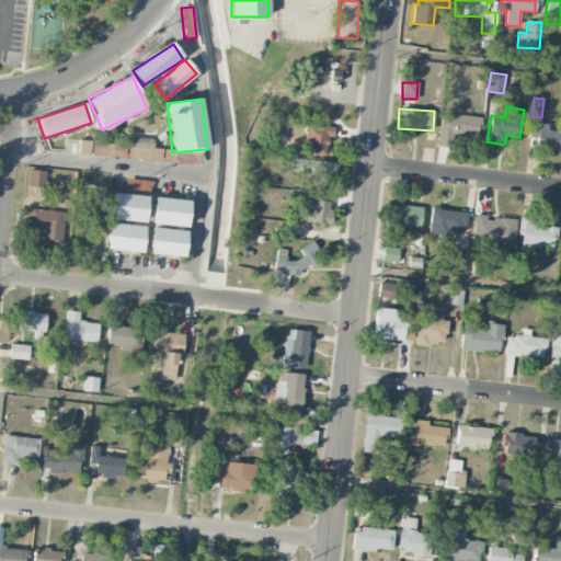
[(439,114),(437,147),(453,147),(453,139),(478,140),(480,117),(439,114)]
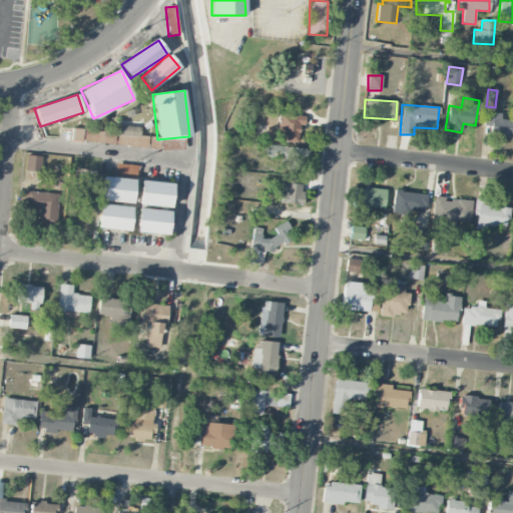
[(501,113),(485,112),(484,127),(489,127),(489,136),(512,137),(512,118),(501,118),(501,113)]
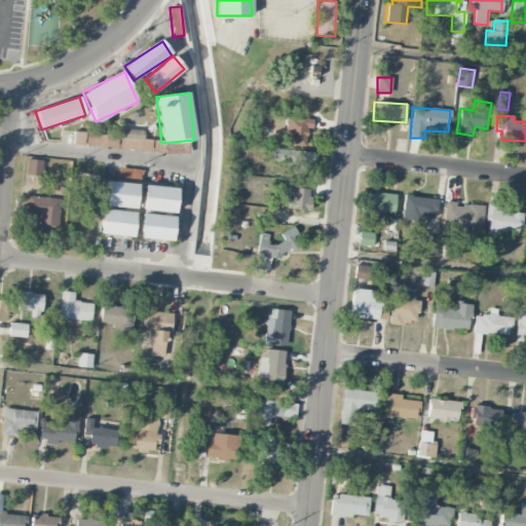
[(305,146),(306,128),(312,128),(312,118),(286,117),(285,135),(289,135),(289,145),(305,146)]
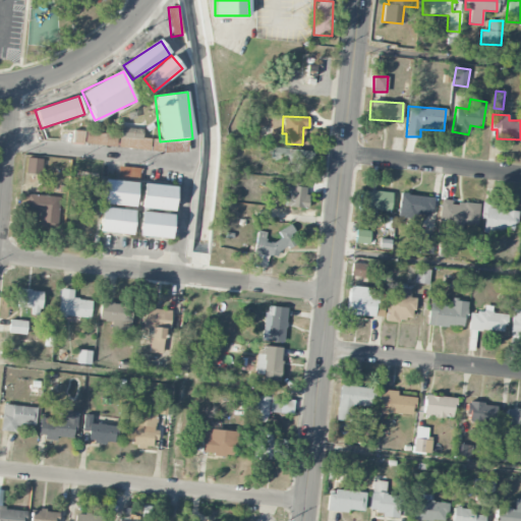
[(119,147),(186,154),(187,142),(141,137),(142,129),(121,127),(119,147)]
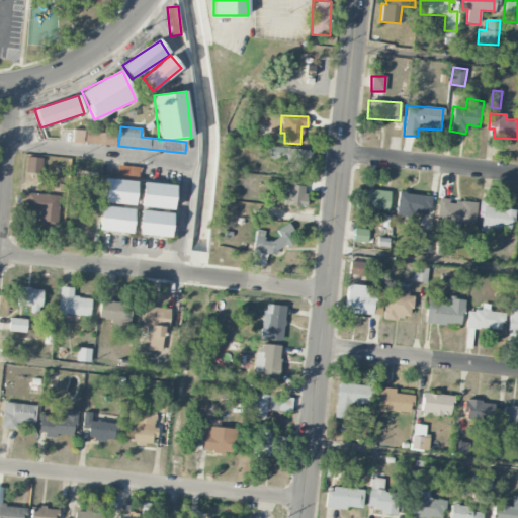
[(73,131),(73,144),(117,145),(117,132),(73,131)]
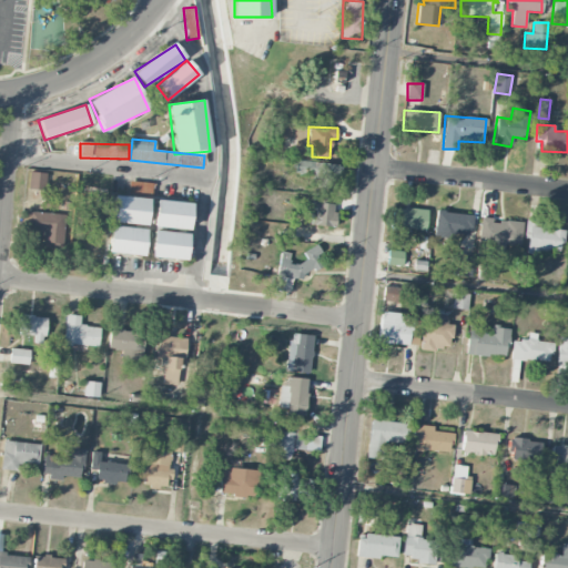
[(337,190),(341,165),(305,161),(303,172),(308,173),(307,185),(337,190)]
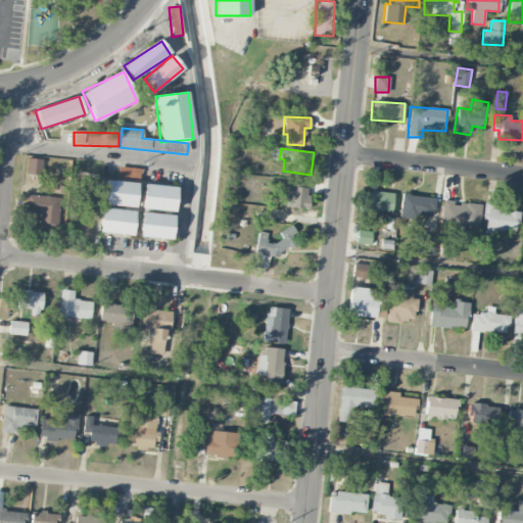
[(41,176),(42,159),(27,158),(26,175),(41,176)]
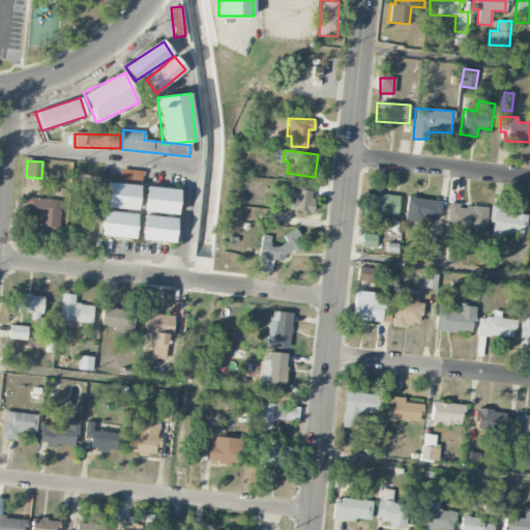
[(120,183),(141,184),(142,171),(120,170),(120,183)]
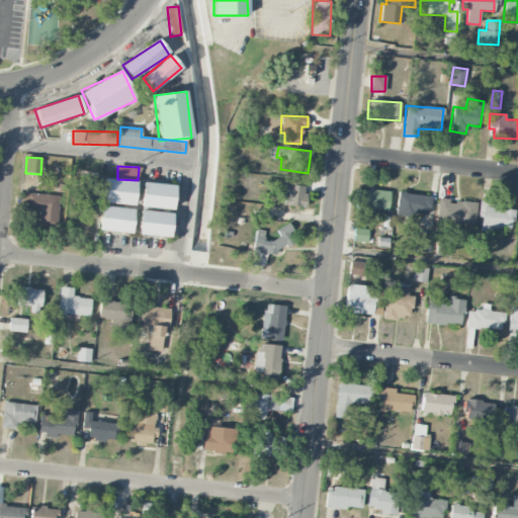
[(136,180),(103,179),(102,203),(135,204),(136,180)]
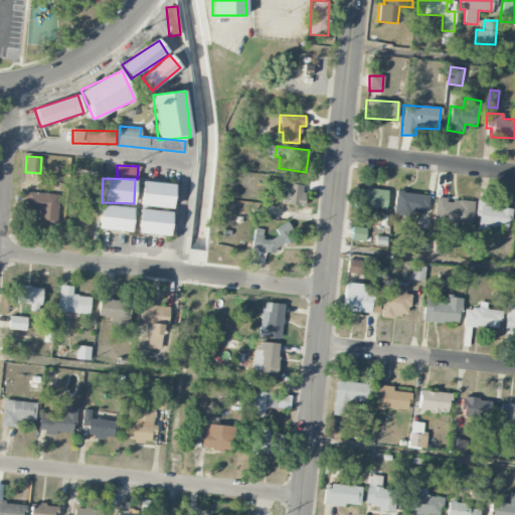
[(303,206),(304,181),(285,180),(284,195),(282,195),(282,205),(303,206)]
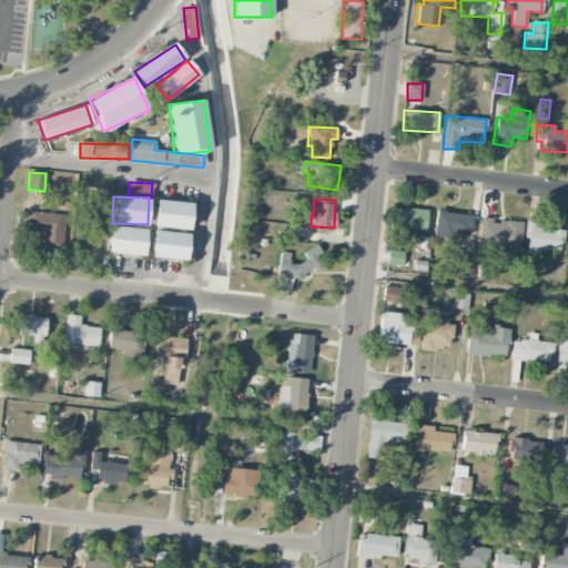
[(154,227),(190,229),(191,202),(155,201),(154,227)]
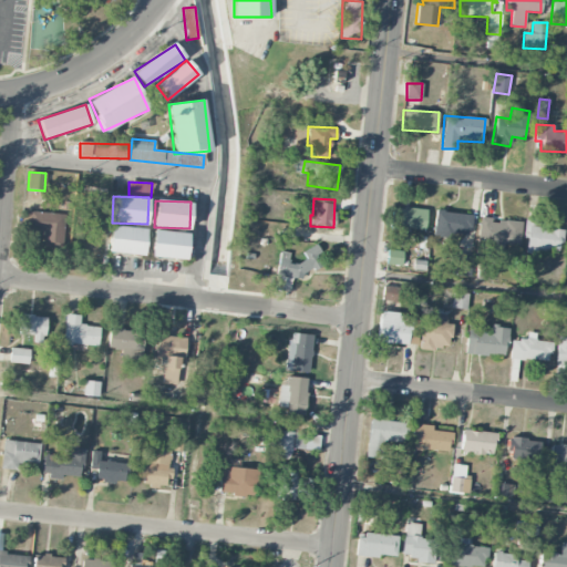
[(424,229),(426,209),(393,207),(391,241),(404,241),(405,228),(424,229)]
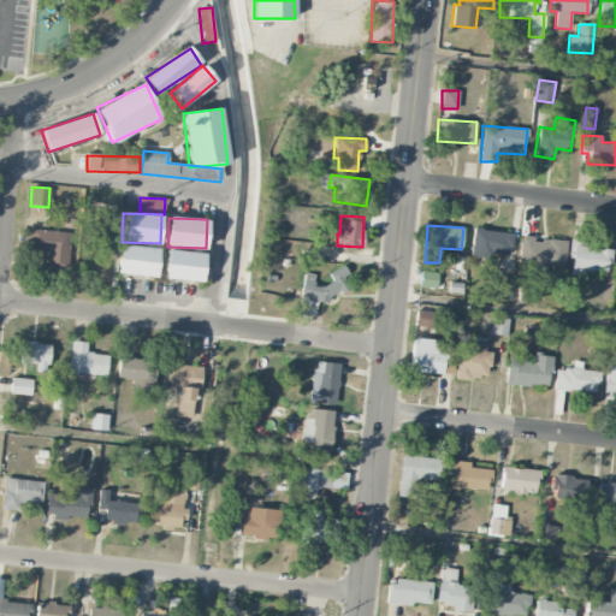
[(69,268),(69,231),(24,230),(24,250),(47,250),(47,268),(69,268)]
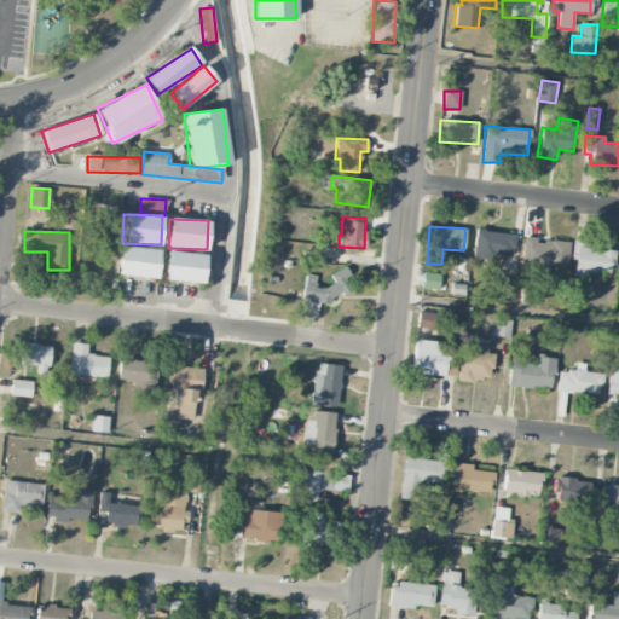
[(473,256),(513,258),(514,233),(474,231),(473,256)]
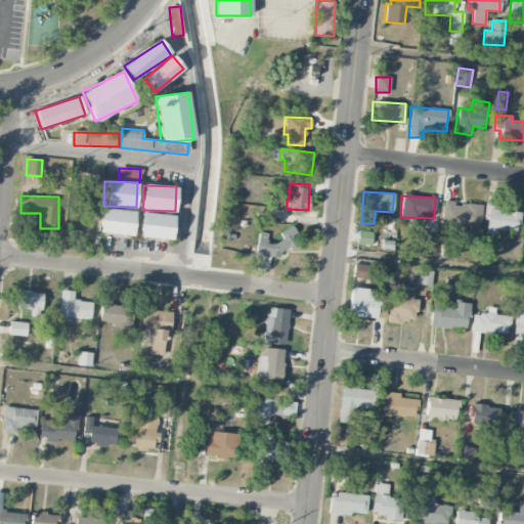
[(481,205),(453,204),(453,202),(442,201),(441,233),(449,233),(449,239),(465,241),(465,226),(481,227),(481,205)]
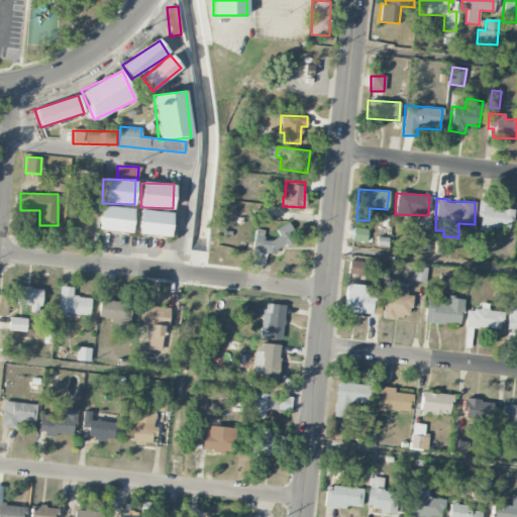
[(489,207),(489,201),(481,201),(478,230),(499,232),(499,227),(511,229),(513,209),(489,207)]
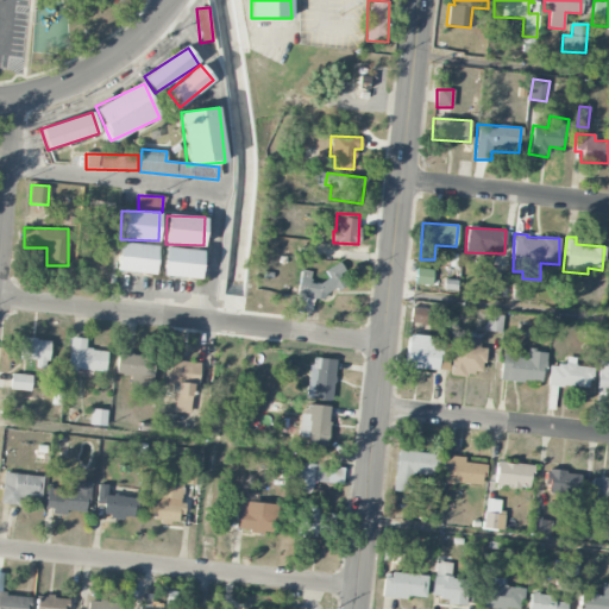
[(154,275),(157,246),(120,242),(115,270),(154,275)]
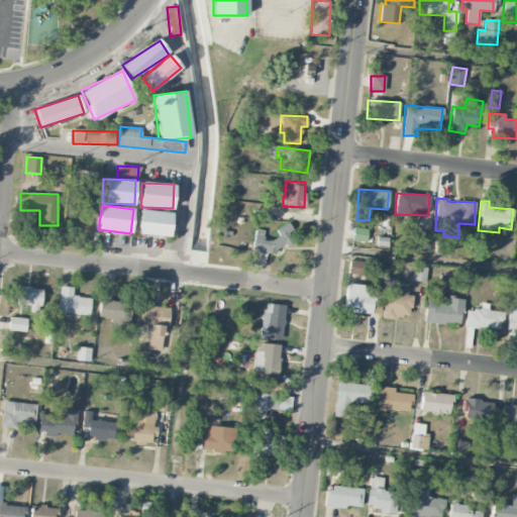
[(136,233),(168,237),(172,213),(139,209),(136,233)]
